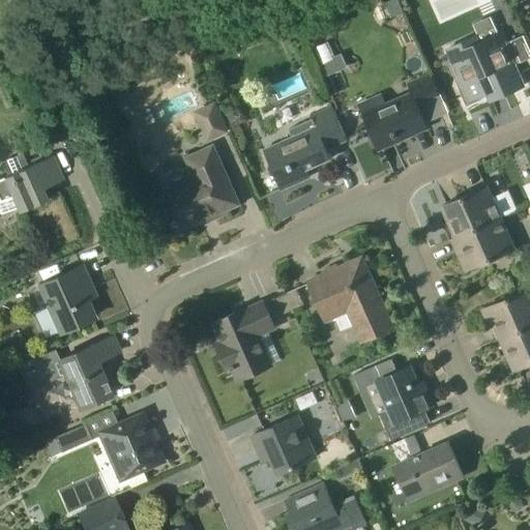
[(500,33),(495,23),(475,31),(477,36),(447,49),(463,83),(480,76),(491,100),(523,86),(500,33)]
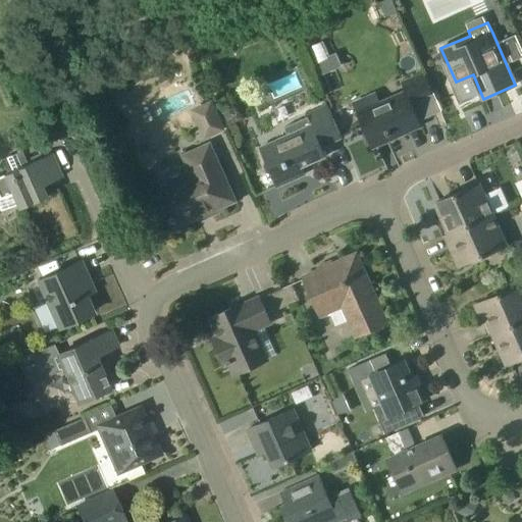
[(503,40),(511,58),(521,53),(521,47),(516,34),(503,40)]
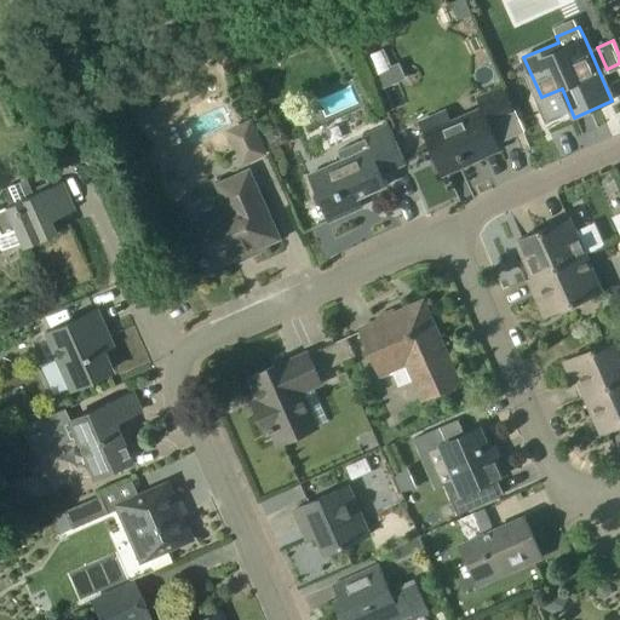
[(388,69),(391,67),(383,49),(367,56),(377,76),(389,72),(388,69)]
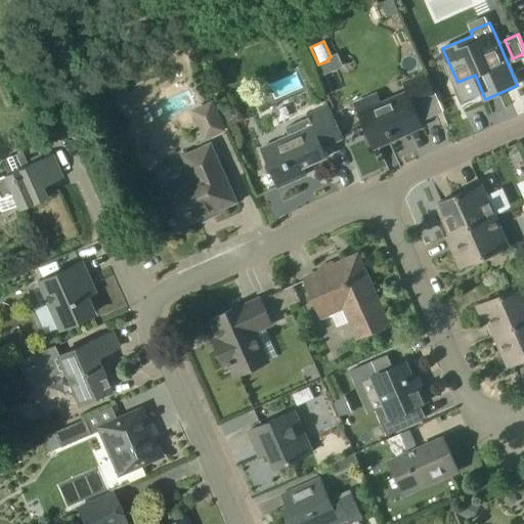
[(333,71),(329,60),(318,64),(323,76),(333,71)]
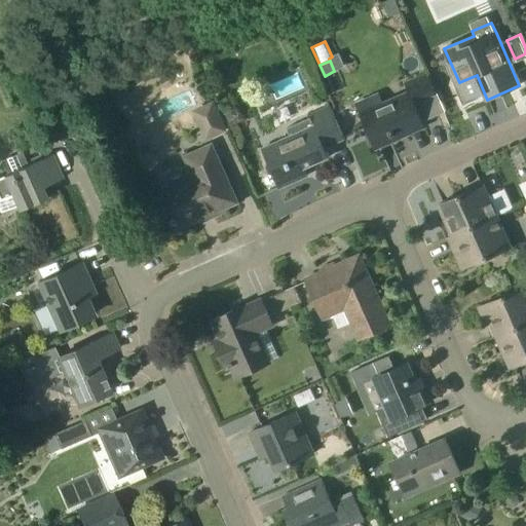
[(362,116),(376,148),(397,139),(395,135),(423,122),(411,95),(362,116)]
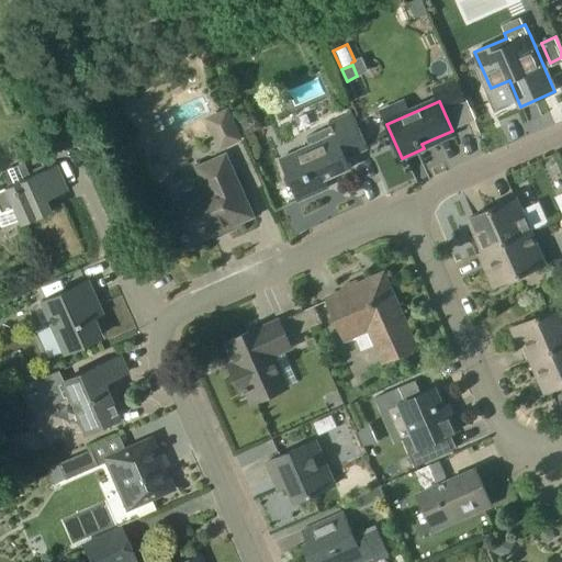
[(221,148),(240,139),(227,111),(209,119),(221,148)]
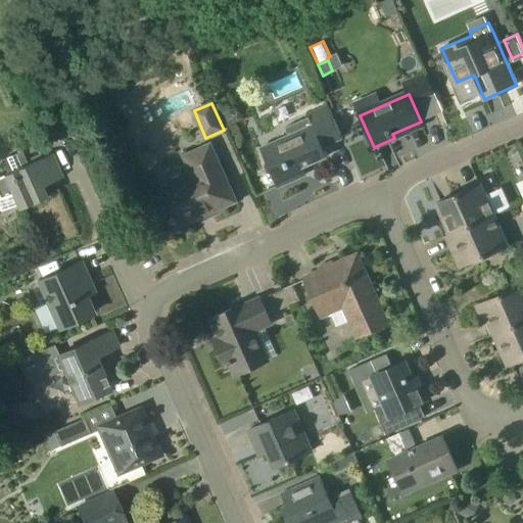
[(342,138),(334,120),(328,104),(307,112),(313,124),(260,147),(264,154),(277,186),(264,192),(264,193),(305,175),(301,165),(308,162),(310,163),(327,156),(323,147),(342,138)]
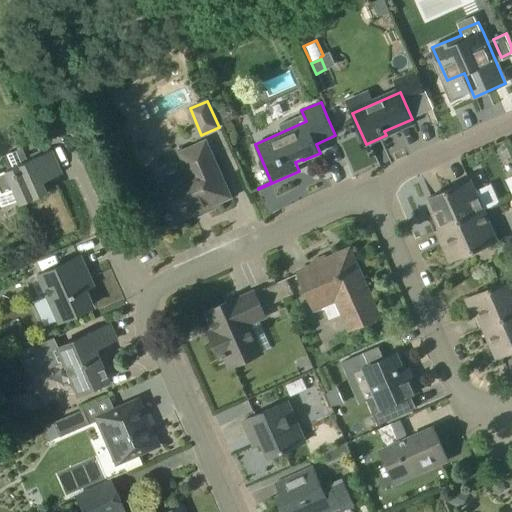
[(189,171),(156,187),(168,213),(166,214),(168,218),(170,218),(172,223),(231,197),(205,141),(180,152),(189,171)]
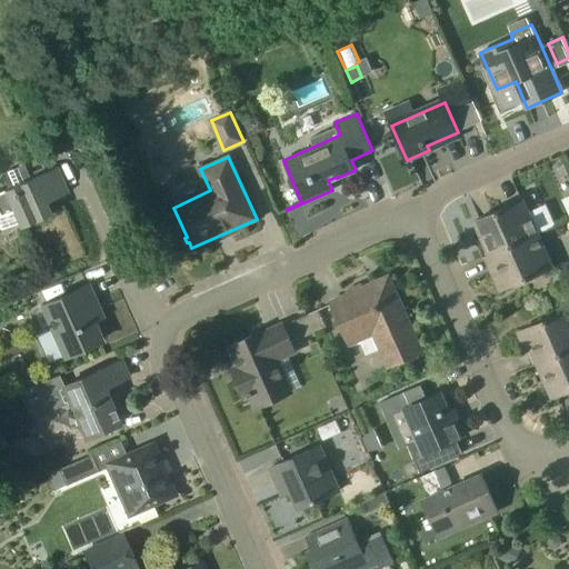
[(56,167),(31,178),(25,163),(1,173),(8,188),(0,191),(0,228),(0,229),(18,222),(20,227),(50,213),(45,203),(68,192),(56,167)]
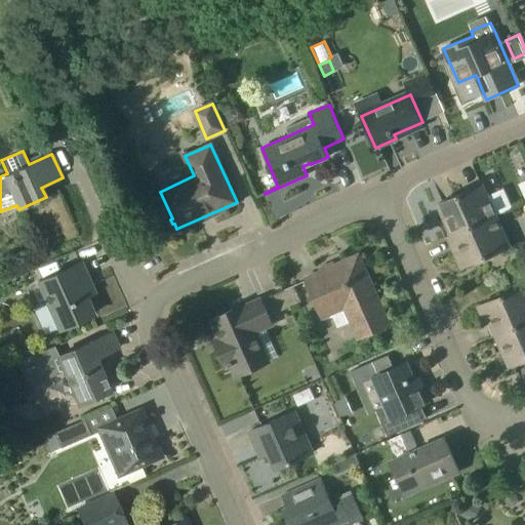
[(445,238),(495,215),(482,185),(439,204),(445,219),(438,223),(445,238)]
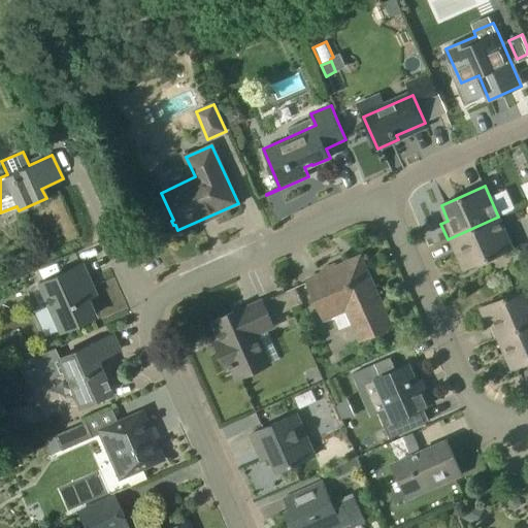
[(498,217),(448,239),(448,240),(452,238),(465,269),(513,249),(498,217)]
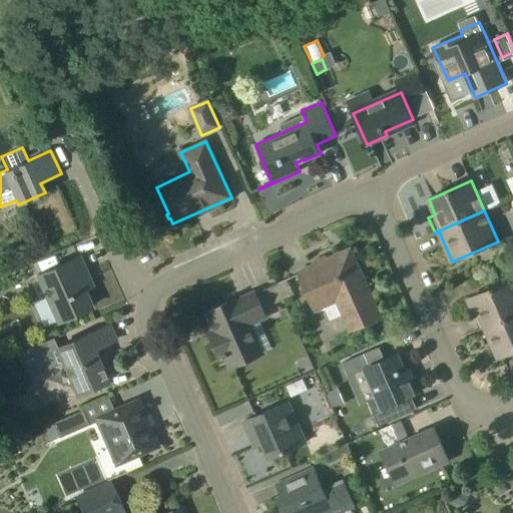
[(342,315),(349,332),(381,318),(354,257),(353,257),(353,258),(346,261),(343,253),(344,253),(344,251),(327,260),(326,257),(312,263),(314,266),(298,273),(315,311),(325,306),(331,320),(342,315)]
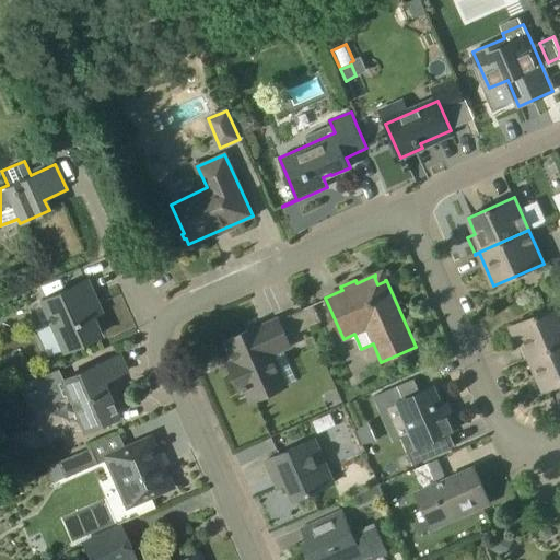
[(94,296),(86,280),(43,300),(65,351),(98,336),(83,302),(94,296)]
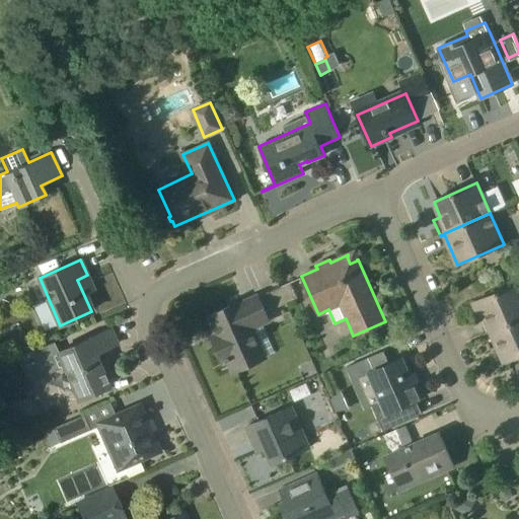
[(484,335),(518,319),(518,281),(473,302),(487,332),(484,334),(484,335)]
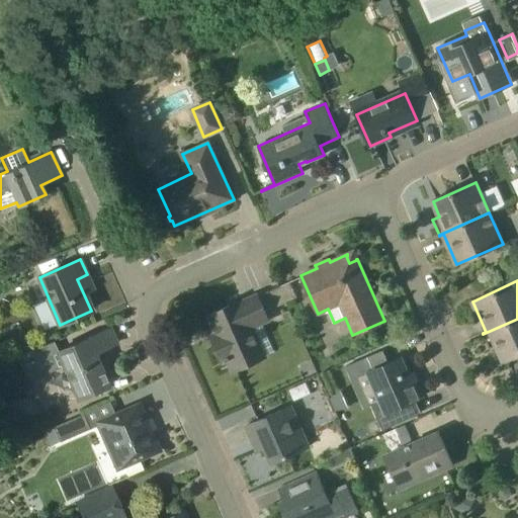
[(286,303),(296,297),(289,282),(279,286),(286,303)]
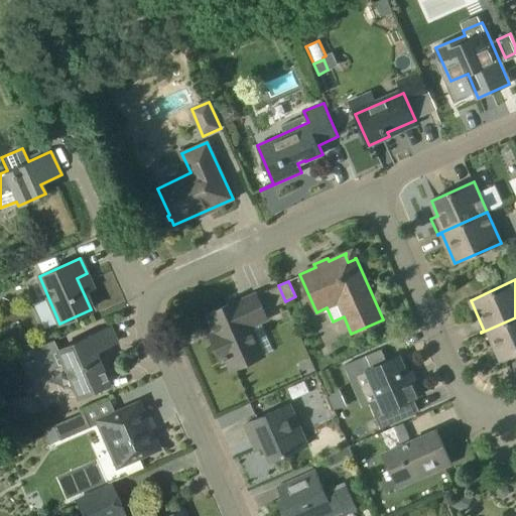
[(276,305),(285,301),(278,285),(269,289),(276,305)]
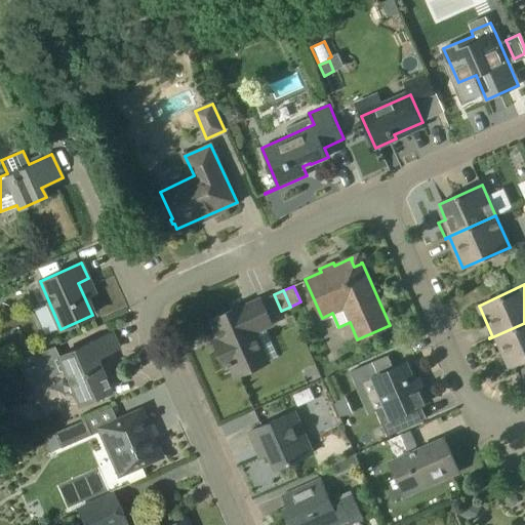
[(234,364),(239,375),(268,363),(254,332),(273,324),(261,300),(243,309),(242,307),(214,319),(221,336),(214,340),(218,351),(226,367),(234,364)]
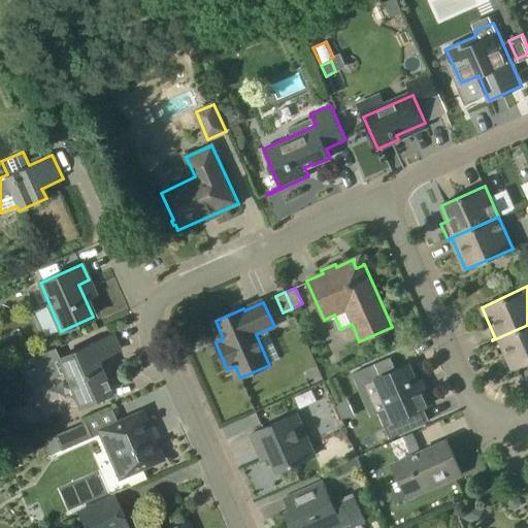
[(527,325),(492,340),(499,356),(506,353),(514,368),(527,361),(527,325)]
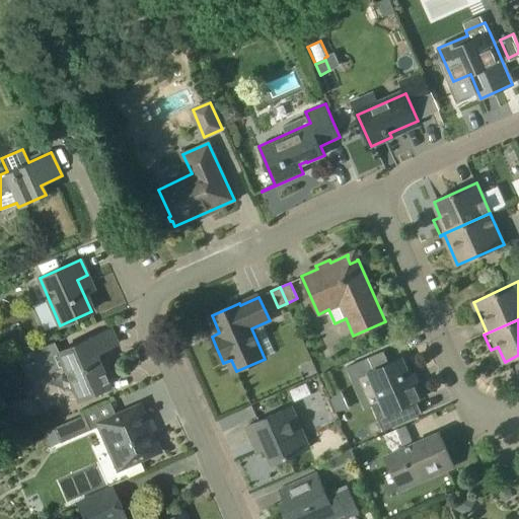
[(77,399),(108,386),(94,354),(117,345),(110,328),(58,352),(54,342),(17,358),(27,382),(63,367),(77,399)]
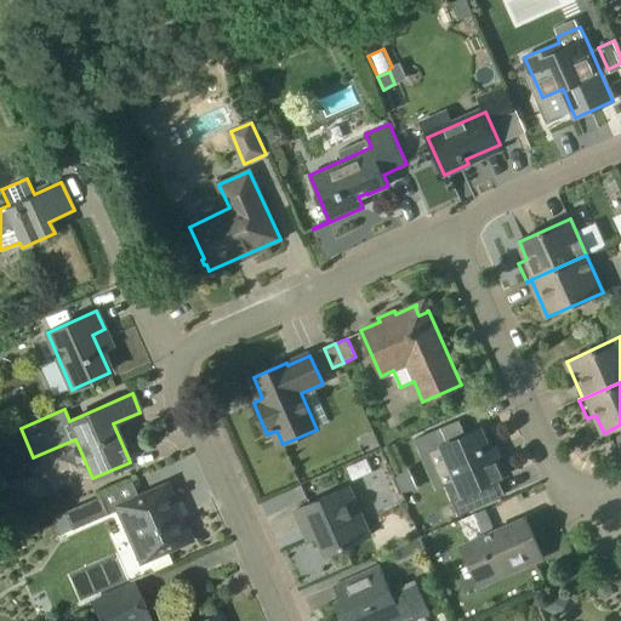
[(462,496),(499,480),(507,477),(500,460),(493,462),(488,450),(489,449),(480,429),(466,436),(459,421),(434,431),(442,446),(440,446),(462,496)]
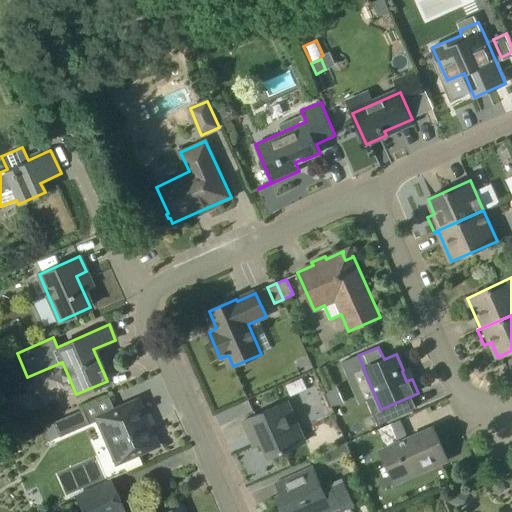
[(159,446),(138,398),(95,417),(116,465),(159,446)]
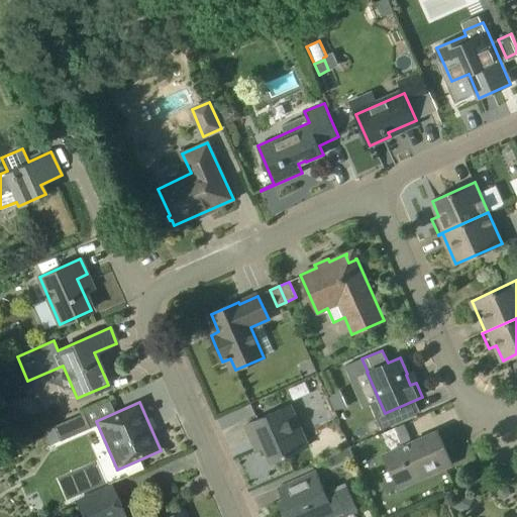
[(261,439),(271,462),(309,446),(291,406),(245,425),(253,442),(261,439)]
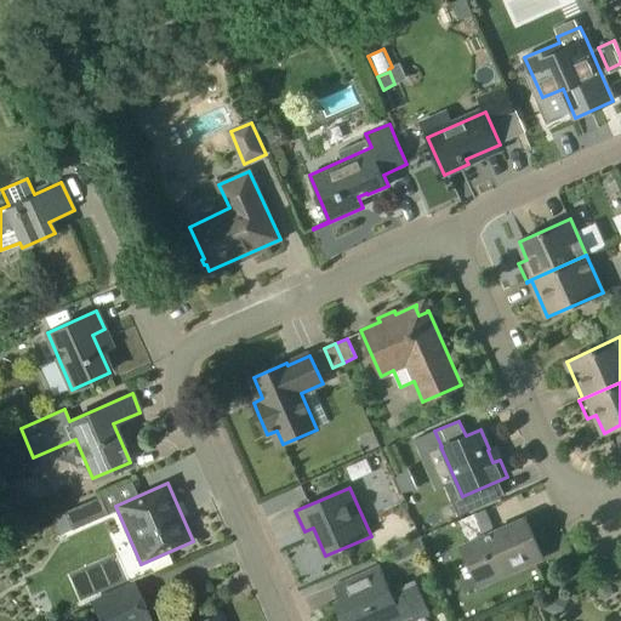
[(60,535),(107,513),(100,497),(51,517),(60,535)]
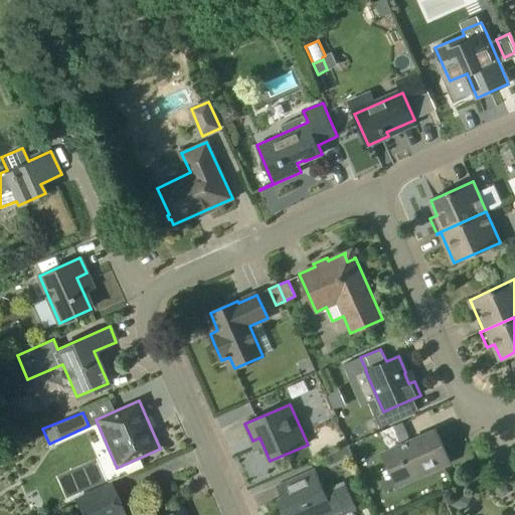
[(399,442),(409,438),(403,423),(393,427),(399,442)]
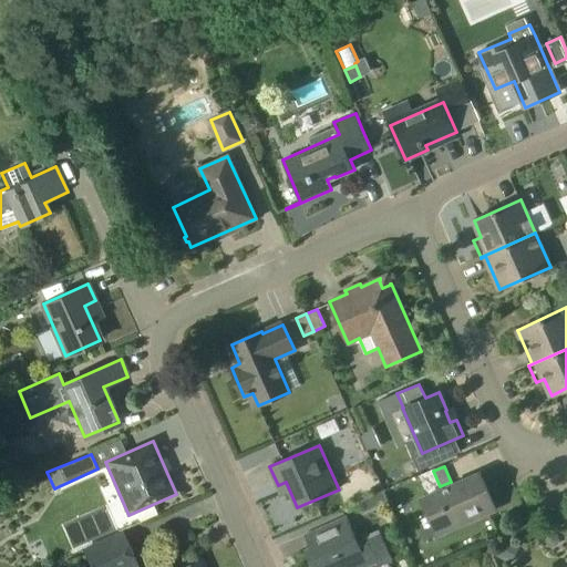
[(428,513),(437,536),(496,509),(481,473),(457,483),(425,497),(432,512),(428,513)]
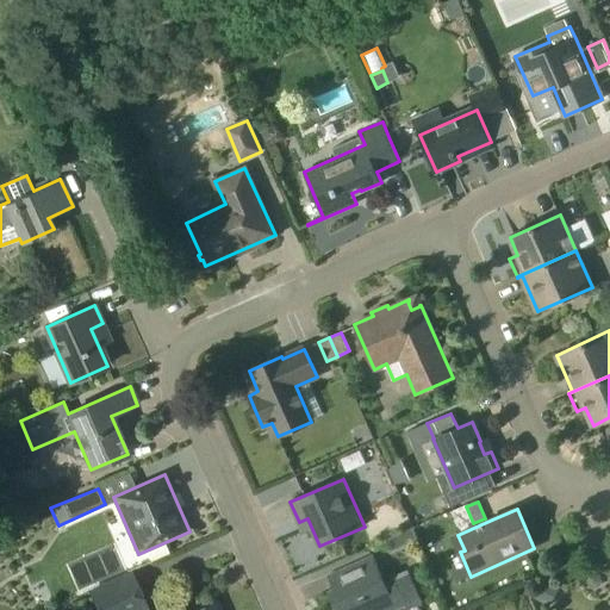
[(384,580),(379,570),(373,556),(329,576),(335,589),(329,591),(337,609),(396,609),(405,605),(408,609),(422,603),(408,571),(384,580)]
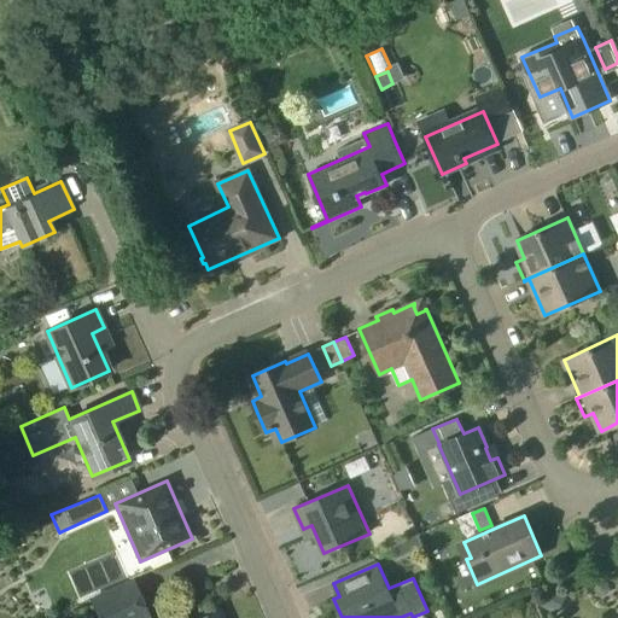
[(150,617),(141,595),(134,578),(91,598),(99,617),(150,617)]
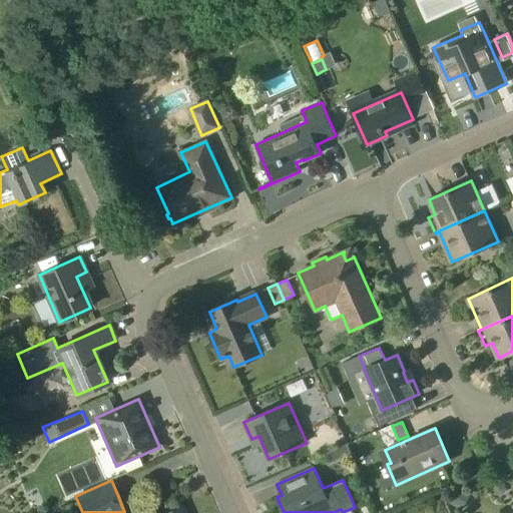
[(472,494),(458,486),(449,503),(462,511),(472,494)]
